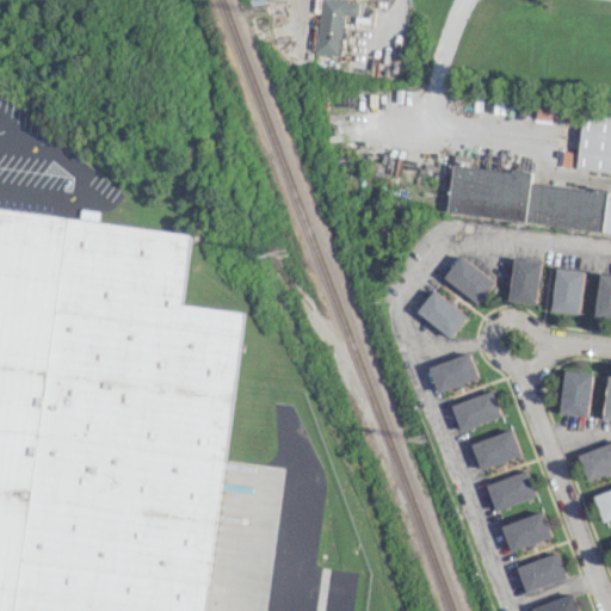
[(320,0),(315,53),(338,55),(343,14),(356,16),(358,2),(341,0),(320,0)]
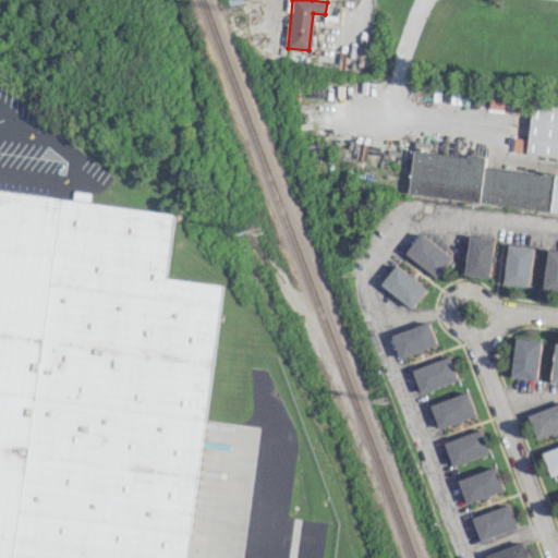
[(408,194),(547,210),(548,195),(538,194),(538,185),(530,183),(531,173),(483,168),(484,158),(413,149),(408,194)]
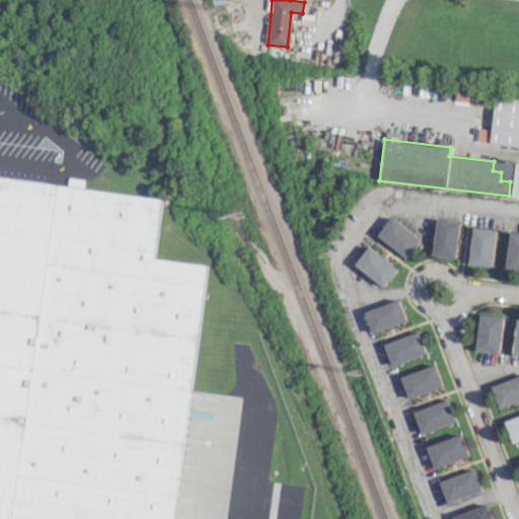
[(0,518),(0,177),(166,200),(159,256),(210,264),(175,518),(0,518)]
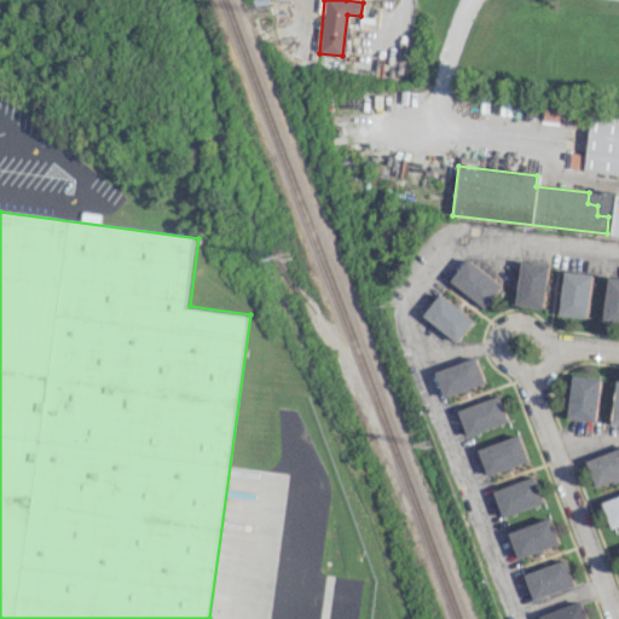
[(474,322),(440,294),(433,304),(444,313),(434,324),(457,342),(474,322)]
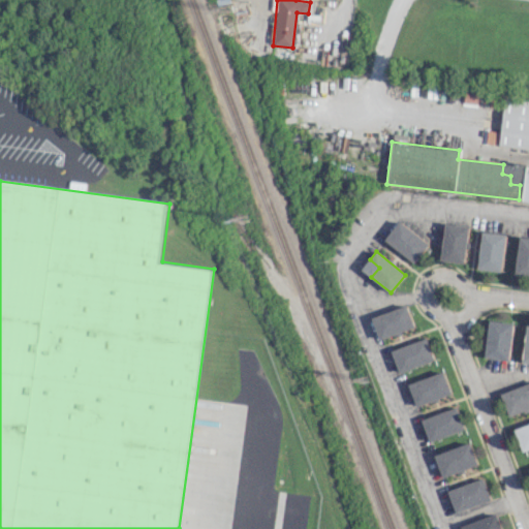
[(407,305),(373,317),(381,339),(415,325),(407,305)]
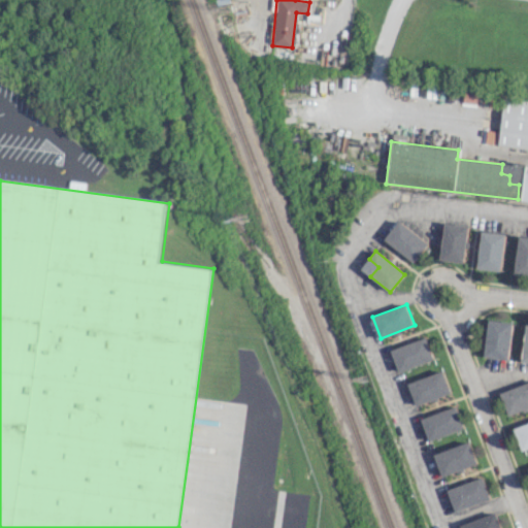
[(490,319),(485,356),(507,359),(513,322),(490,319)]
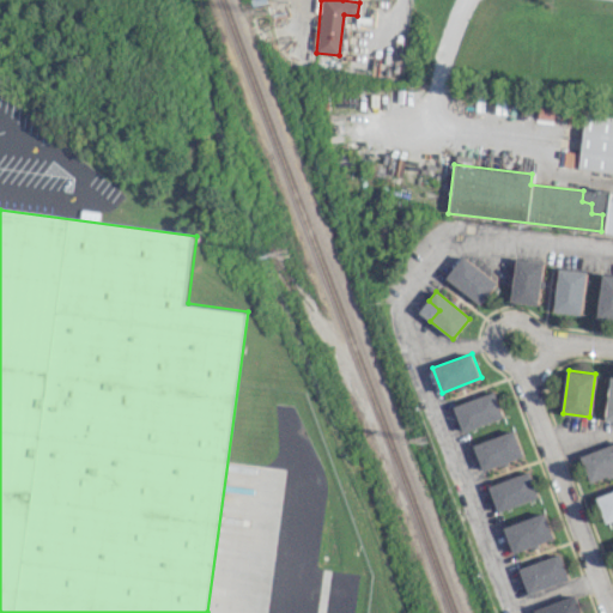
[(495,392),(455,406),(463,431),(503,417),(495,392)]
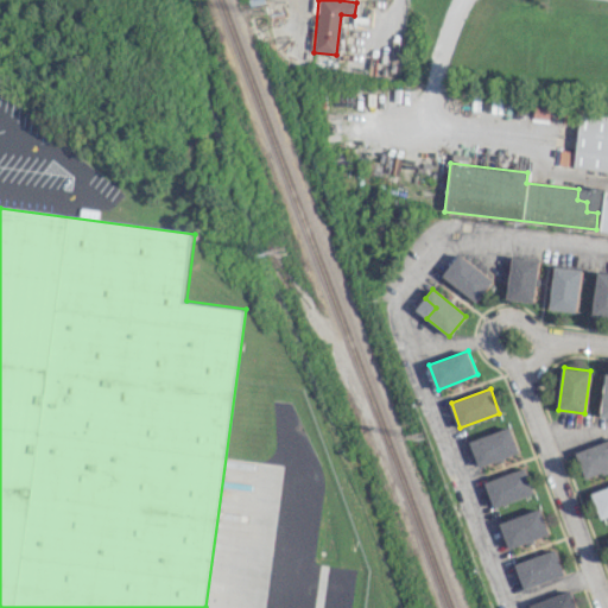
[(511,426),(470,442),(480,466),(519,451),(511,426)]
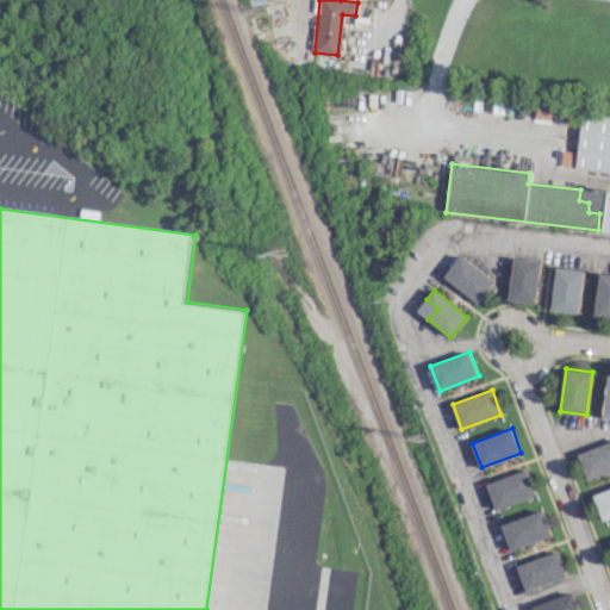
[(527,470),(487,484),(497,509),(536,495),(527,470)]
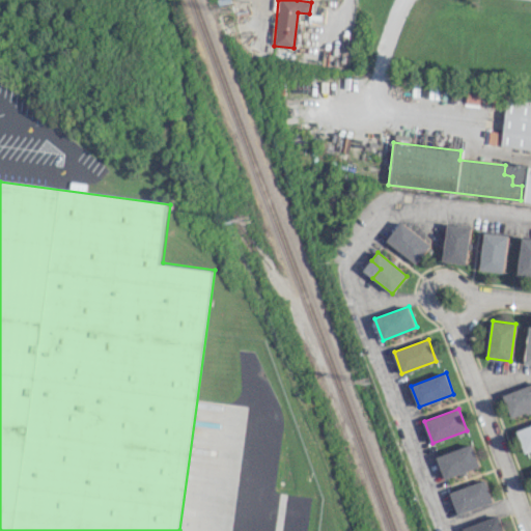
[(472,444),(438,456),(446,478),(480,466),(472,444)]
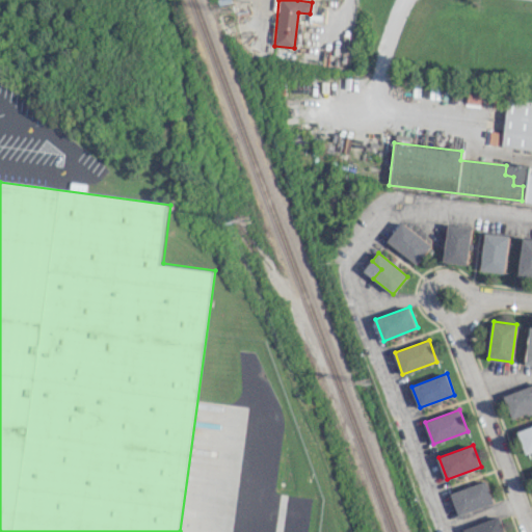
[(486,480),(451,494),(459,515),(495,502),(486,480)]
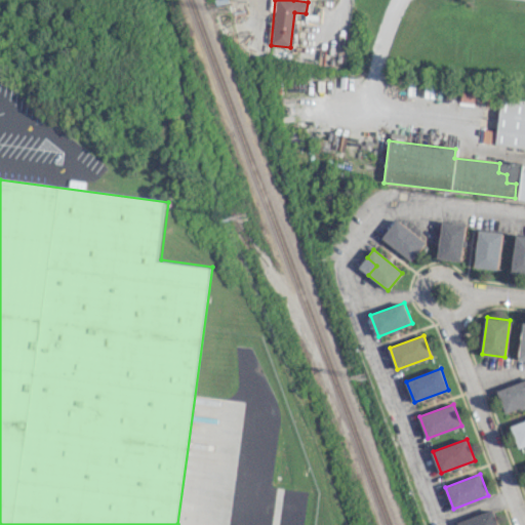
[(497,524),(492,510),(458,522),(459,524),(497,524)]
